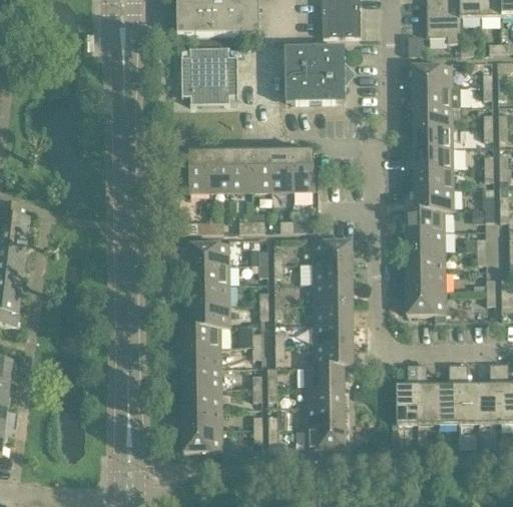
[(176,0),(177,33),(175,33),(175,35),(261,34),(260,0),(176,0)]
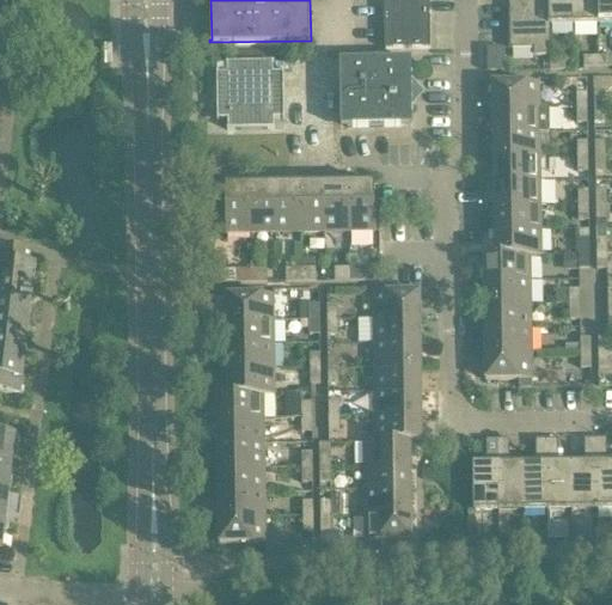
[(385,0),(385,44),(430,44),(430,0),(385,0)]
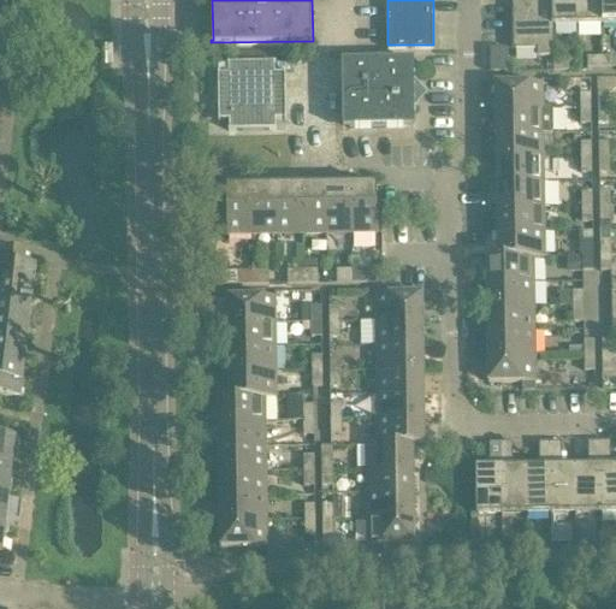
[(552,36),(551,0),(511,0),(513,45),(537,45),(537,52),(555,52),(554,36),(552,36)]
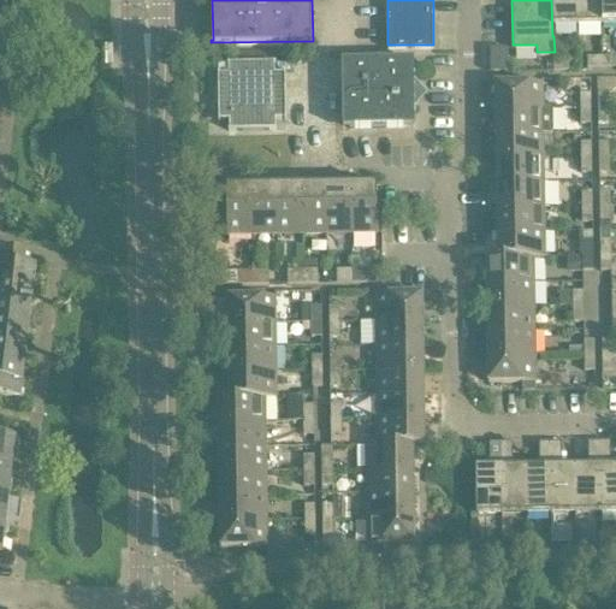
[(551,0),(552,36),(554,36),(554,21),(578,19),(576,0),(551,0)]
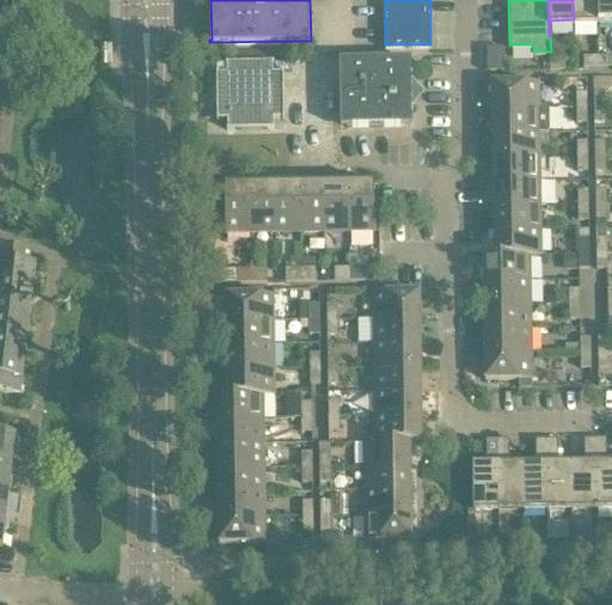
[(573,0),(574,19),(597,19),(597,0),(573,0)]
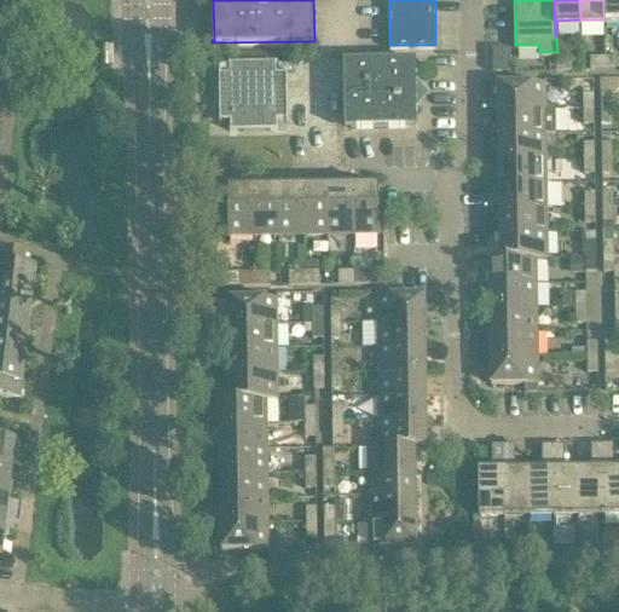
[(603,0),(603,19),(618,18),(618,0),(603,0)]
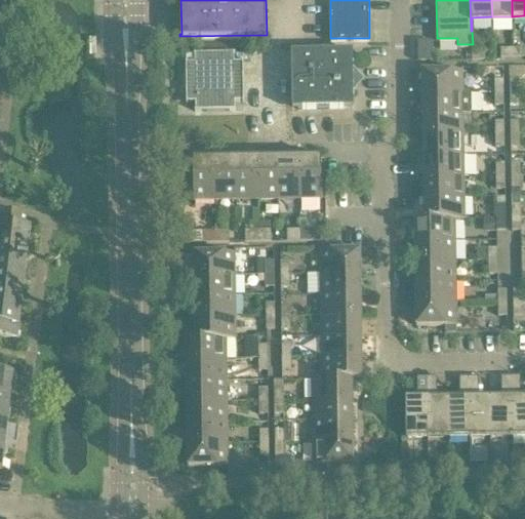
[(2,8),(1,21),(12,22),(13,10),(2,8)]
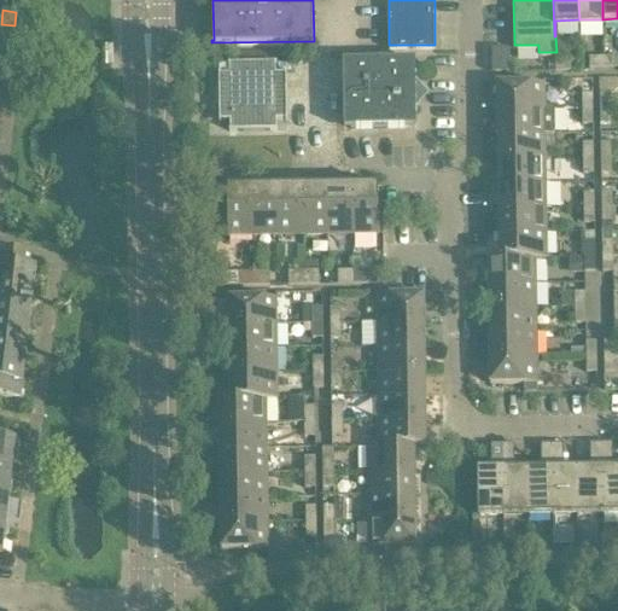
[(15,25),(1,24),(0,30),(0,38),(12,40),(15,25)]
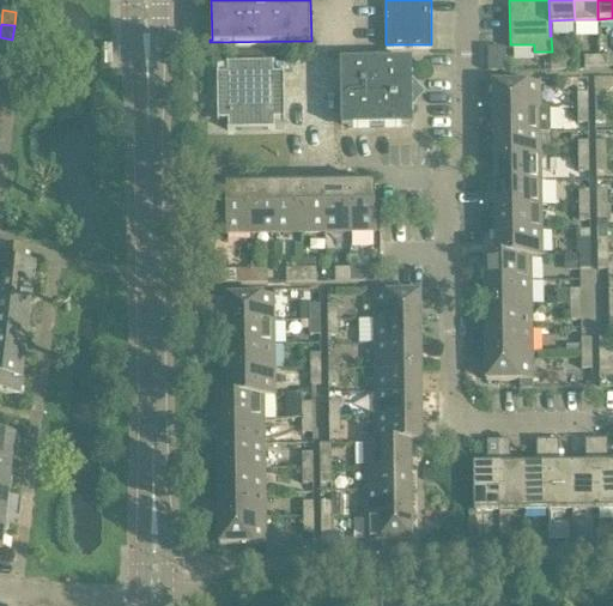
[(505,43),(487,44),(489,67),(505,67),(505,43)]
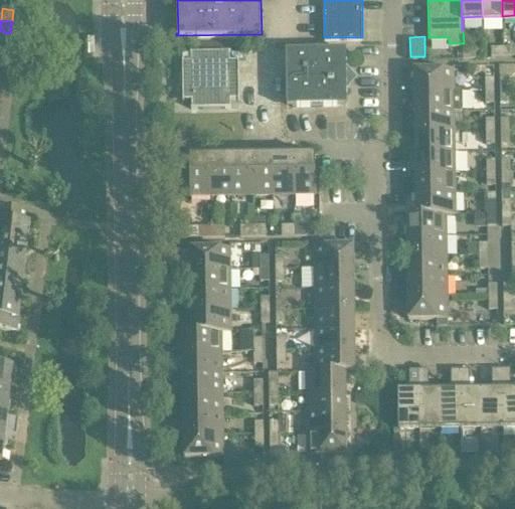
[(514,43),(504,44),(504,53),(514,52),(514,43)]
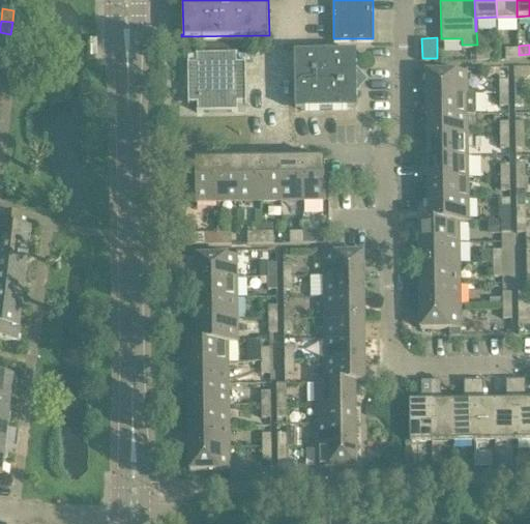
[(519,55),(519,46),(505,46),(505,55),(519,55)]
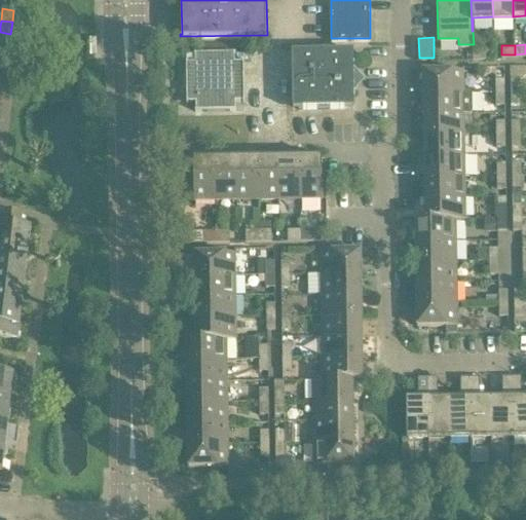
[(473,48),(473,57),(486,57),(486,47),(473,48)]
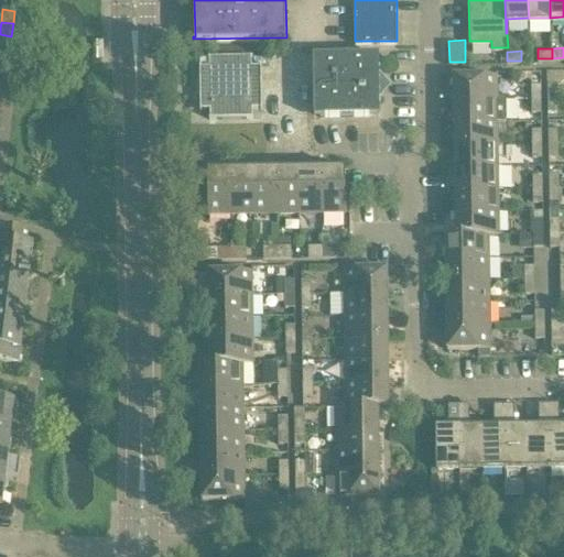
[(313,53),(314,115),(380,113),(379,52),(313,53)]
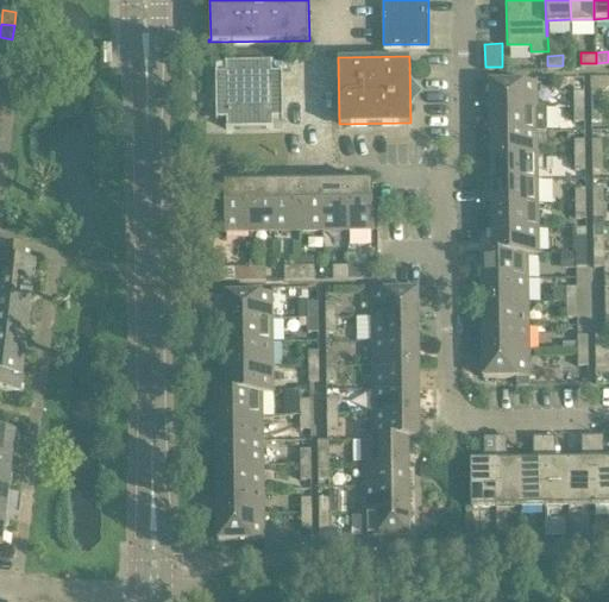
[(274,124),(274,123),(272,123),(272,113),(282,113),(282,114),(283,114),(282,67),(281,67),(281,68),(272,68),(271,58),(272,58),(272,57),(225,58),(225,60),(226,60),(226,68),(218,69),(218,68),(215,68),(217,83),(213,83),(213,100),(217,100),(217,115),(218,115),(218,114),(227,114),(227,124),(226,124),(226,125),(274,124)]
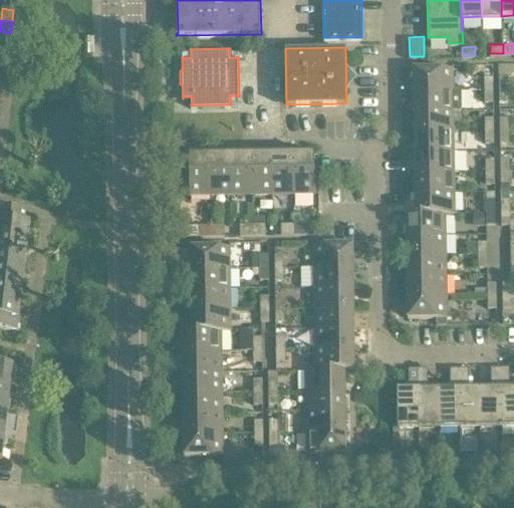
[(414,66),(414,88),(453,87),(453,65),(414,66)]
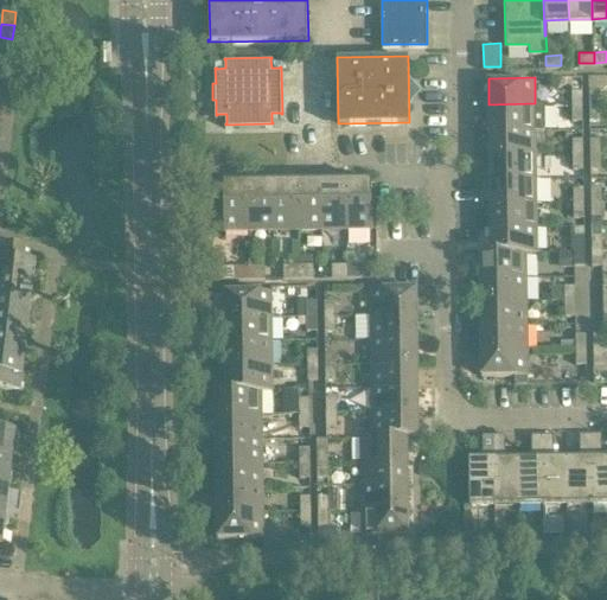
[(572,88),(572,102),(582,102),(582,88),(572,88)]
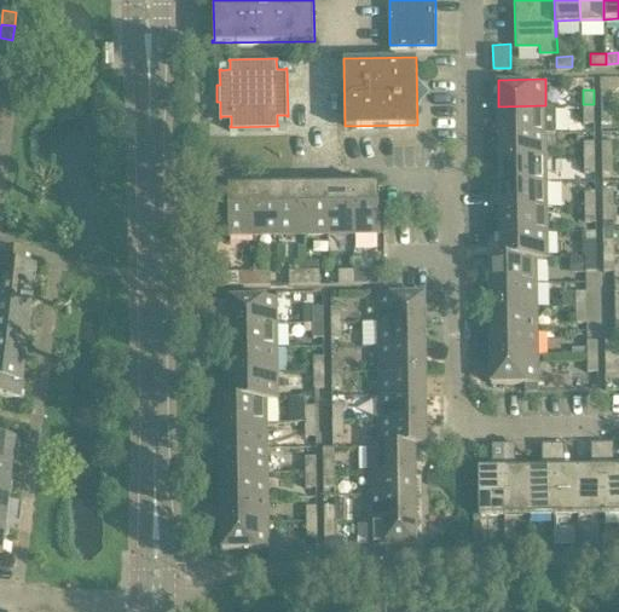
[(601,90),(601,104),(612,104),(612,90),(601,90)]
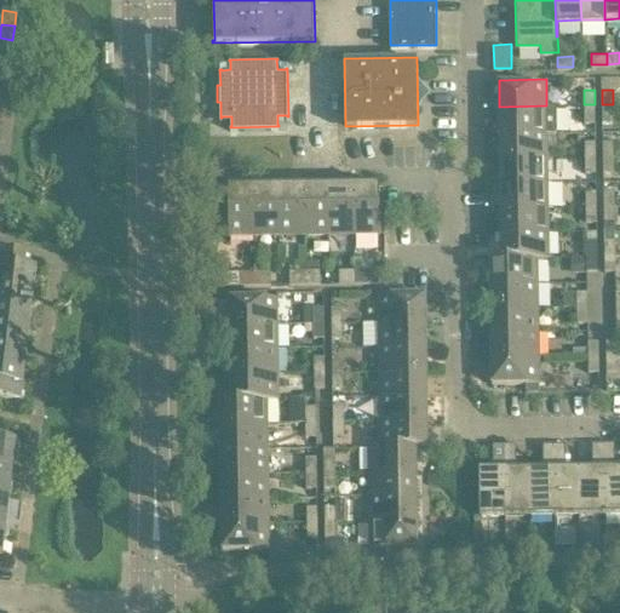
[(595,104),(584,104),(585,120),(596,120),(595,104)]
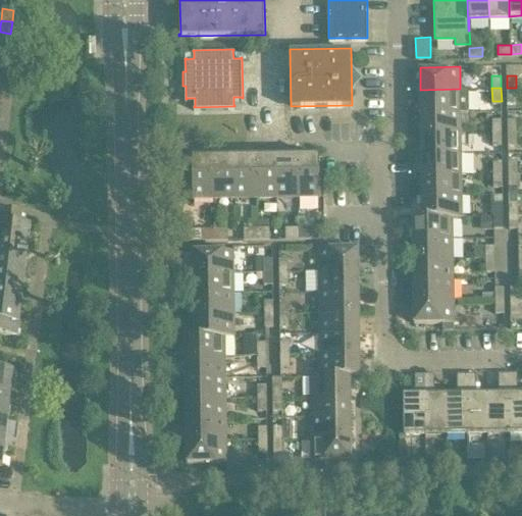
[(516,88),(507,88),(507,101),(516,101),(516,88)]
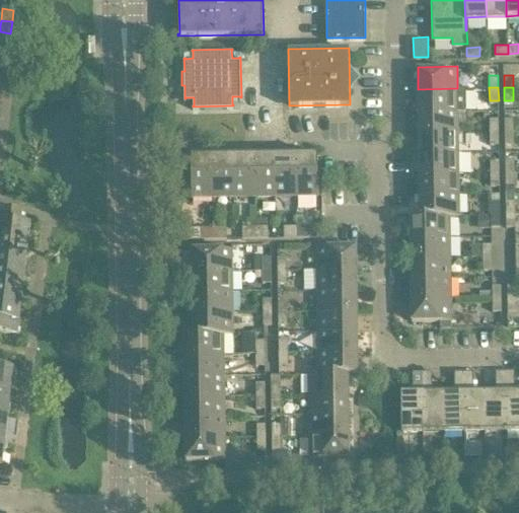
[(418,89),(419,110),(457,108),(465,108),(465,88),(457,88),(418,89)]
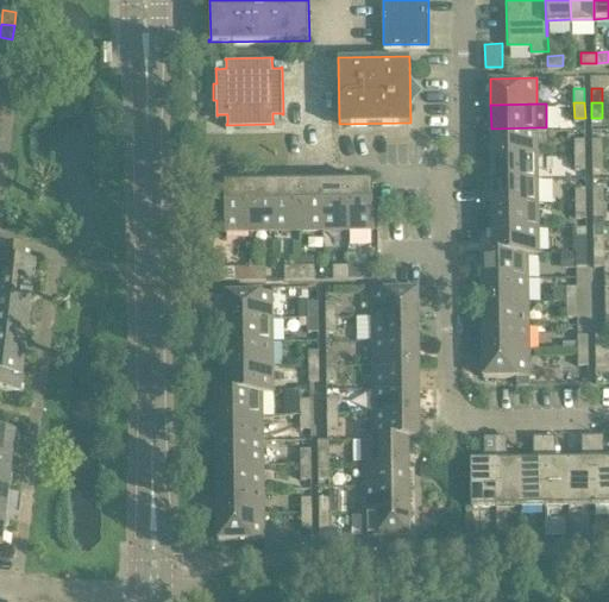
[(491,129),(491,152),(538,152),(537,127),(491,129)]
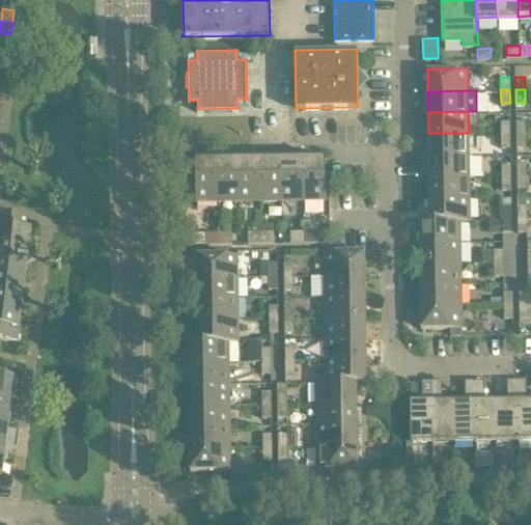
[(501,119),(501,132),(510,132),(510,118),(501,119)]
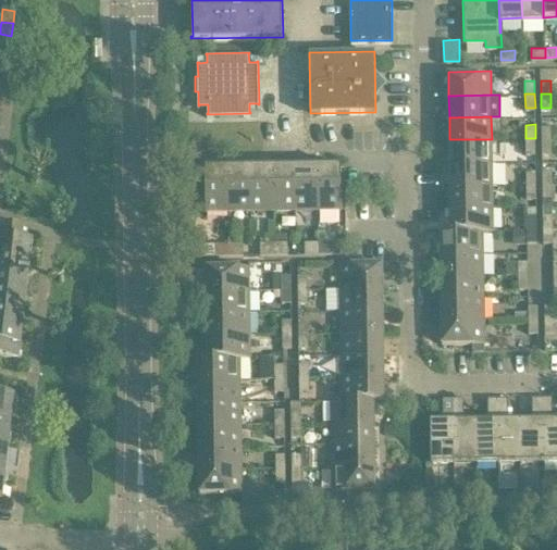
[(542,124),(542,138),(552,138),(551,124),(542,124)]
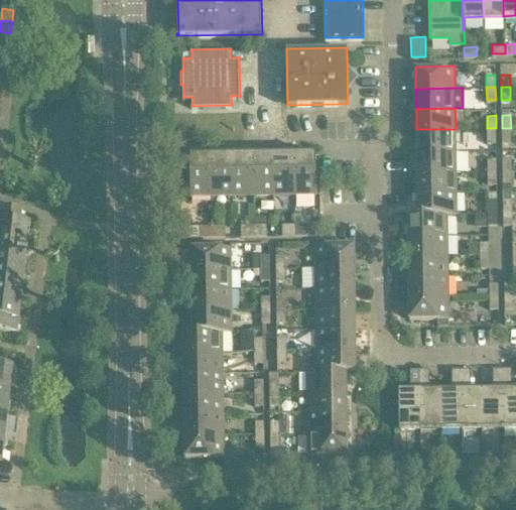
[(496,128),(487,128),(487,141),(496,141),(496,128)]
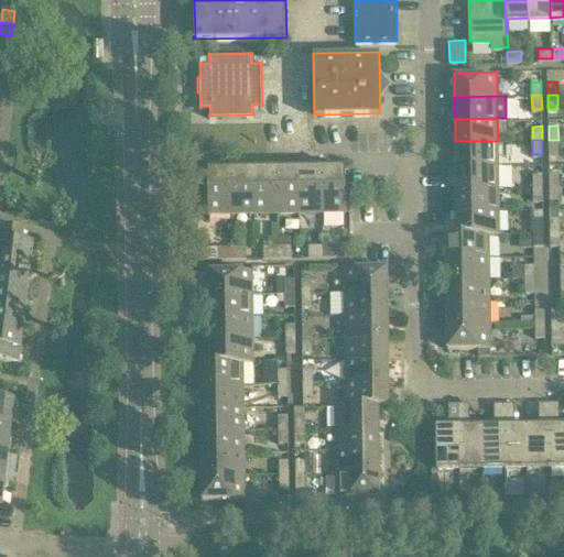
[(559,140),(549,140),(549,154),(559,154),(559,140)]
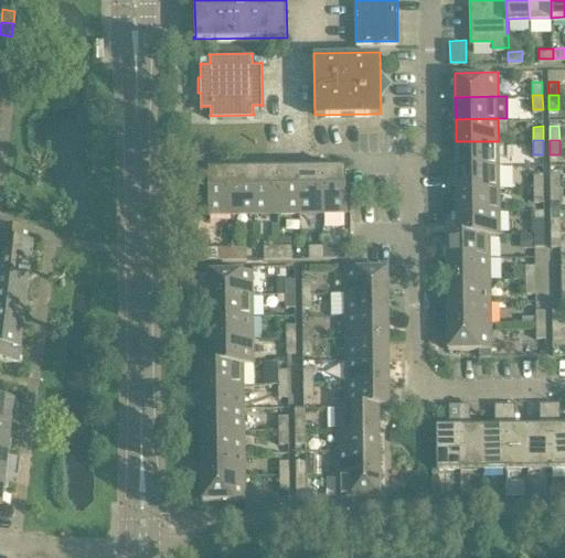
[(456,141),(456,164),(499,163),(499,141),(456,141)]
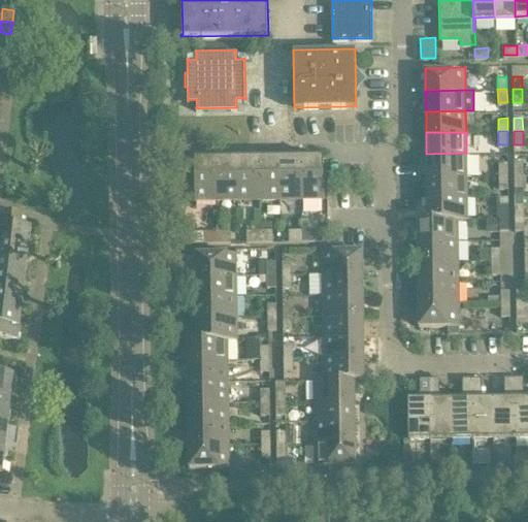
[(426,154),(426,174),(466,174),(466,153),(426,154)]
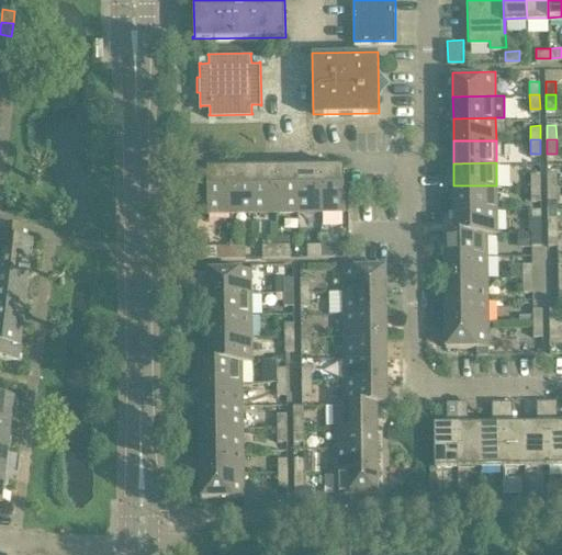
[(276,167),(253,168),(254,211),(276,210),(276,167)]
